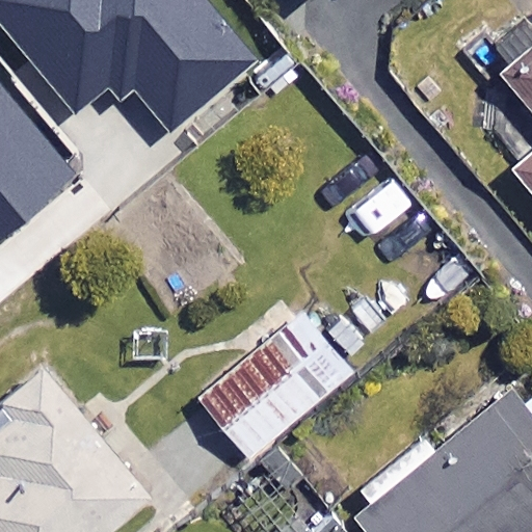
[(135,90),(171,133),(258,61),(207,0),(0,0),(0,25),(75,114),(108,87),(121,103),(135,90)]
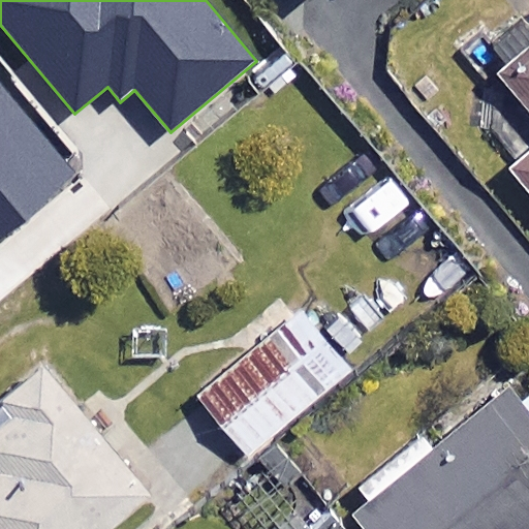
[(310,0),(319,10),(331,0),(310,0)]
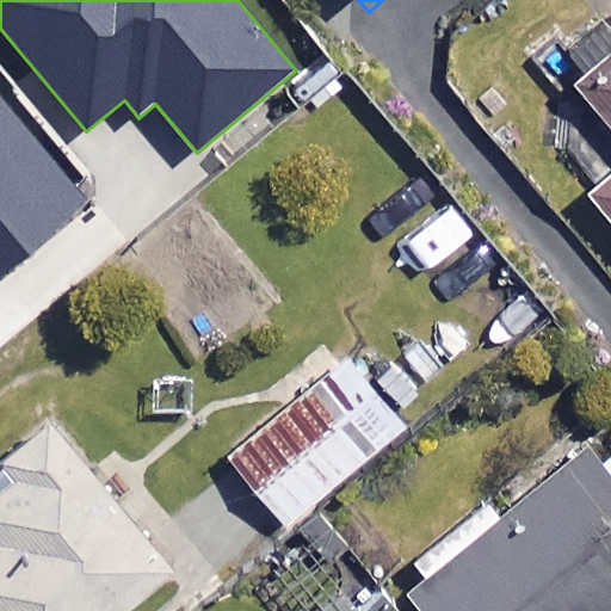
[(610,67),(580,93),(610,130),(610,186),(598,198),(610,214),(610,67)]
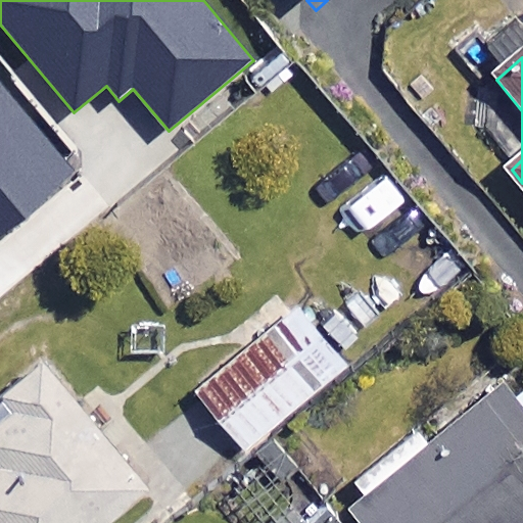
[(0,232),(77,172),(0,76),(0,232)]
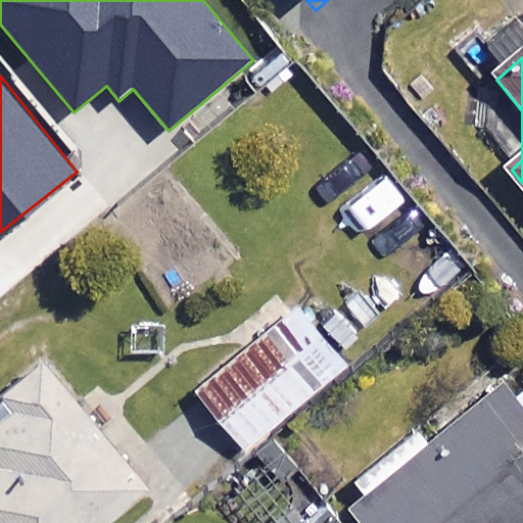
[(347,366),(296,304),(195,389),(246,450),(347,366)]
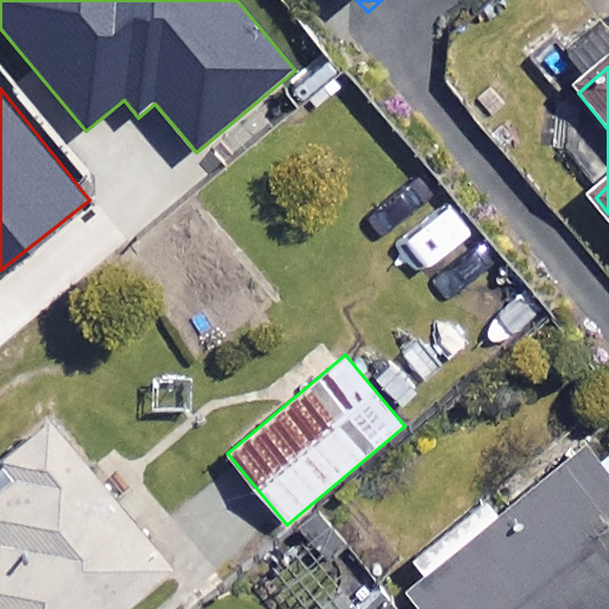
[(125,608),(174,569),(54,424),(0,468),(0,534),(2,538),(0,539),(0,608),(125,608)]
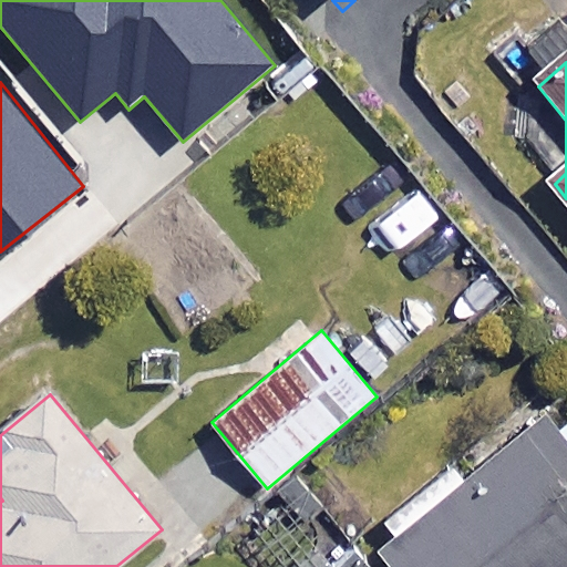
[(371,545),(389,566),(566,566),(566,433),(554,416),(463,490),(454,478),(371,545)]
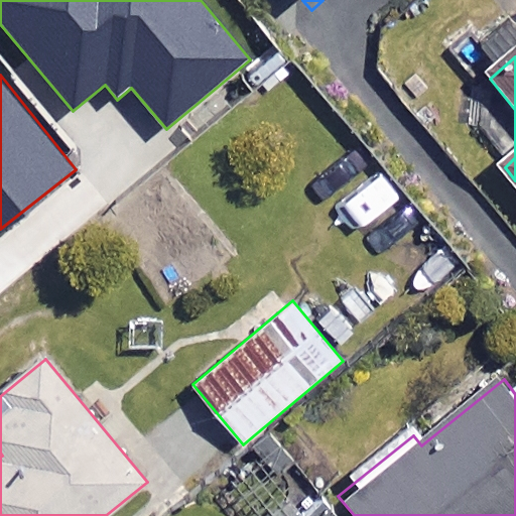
[(354,515),(338,496),(310,515),(354,515)]
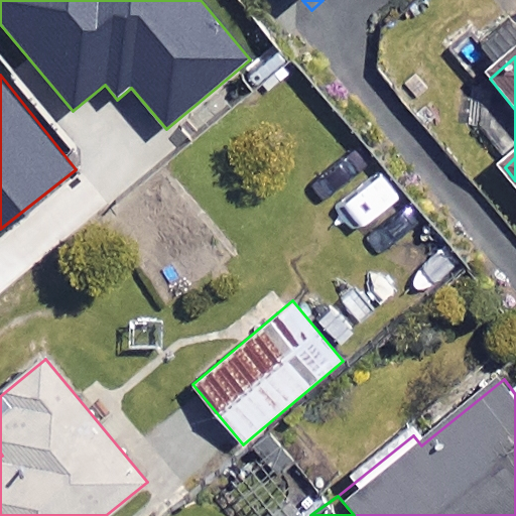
All buildings are outlined.
